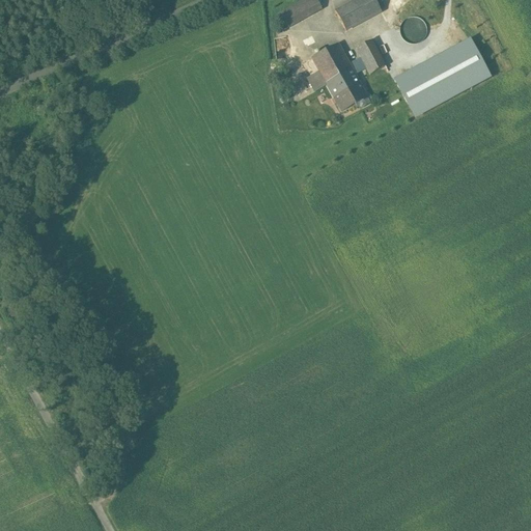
[(289,0),(273,9),(276,16),(303,0),(289,0)]
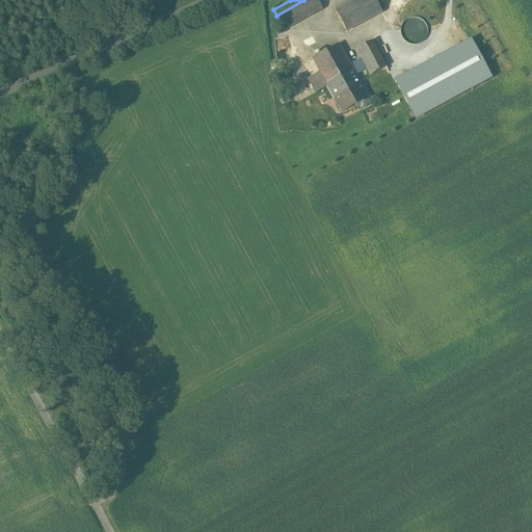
[(316,0),(303,0),(276,16),(285,29),(322,8),(316,0)]
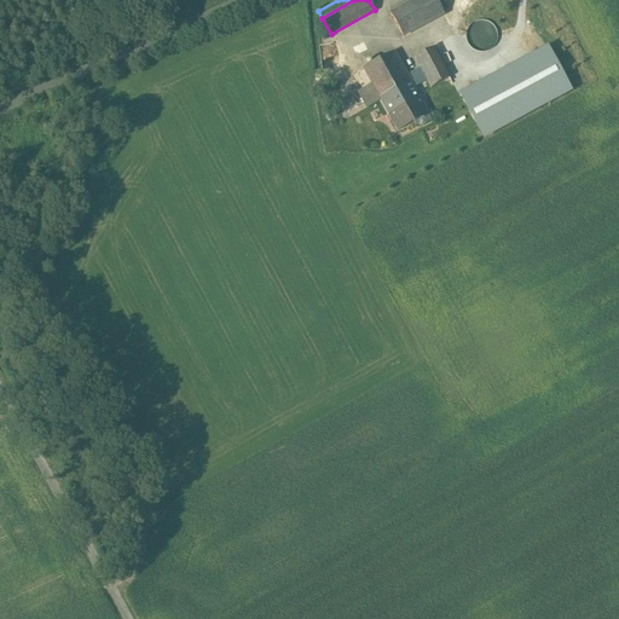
[(435,0),(416,0),(391,13),(403,36),(444,15),(435,0)]
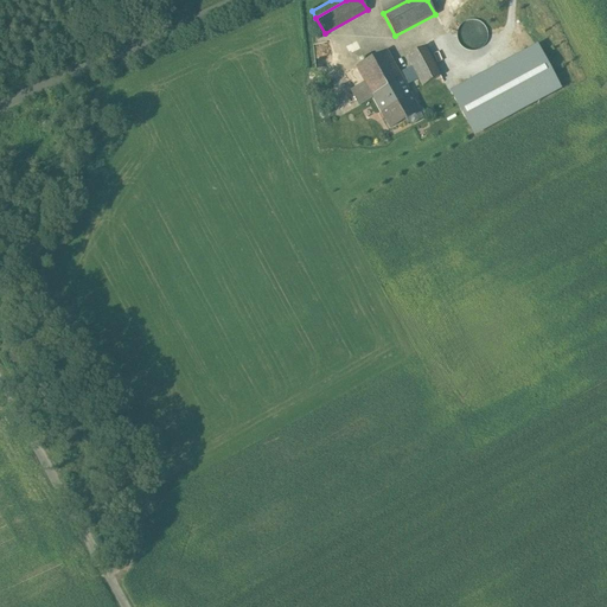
[(458,31),(457,34),(457,38),(458,40),(459,44),(461,46),(464,49),(466,50),(468,51),(472,51),(475,51),(478,50),(481,49),(484,46),(485,44),(487,42),(487,39),(489,36),(487,32),(486,30),(485,26),(483,24),(480,23),(478,21),(474,20),(472,20),(468,20),(466,21),(462,24),(460,26),(459,29),(458,31)]
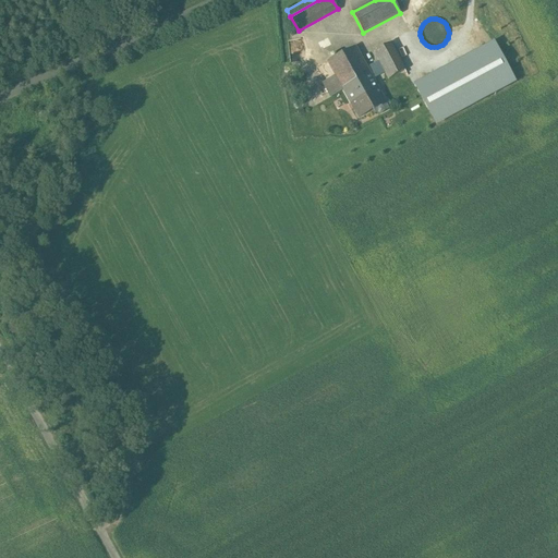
[(407,34),(390,43),(405,70),(412,83),(427,74),(407,34)]
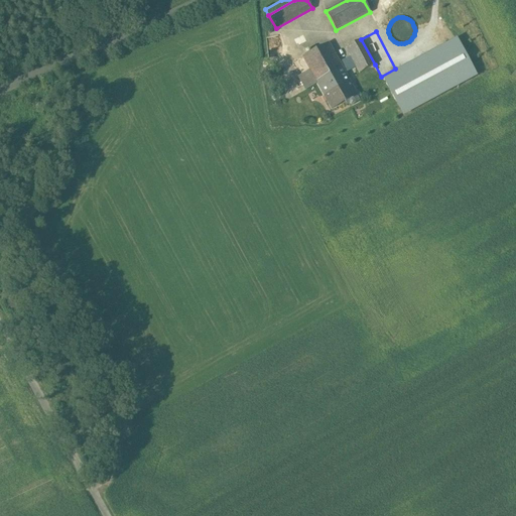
[(382,79),(402,116),(477,76),(457,38),(382,79)]
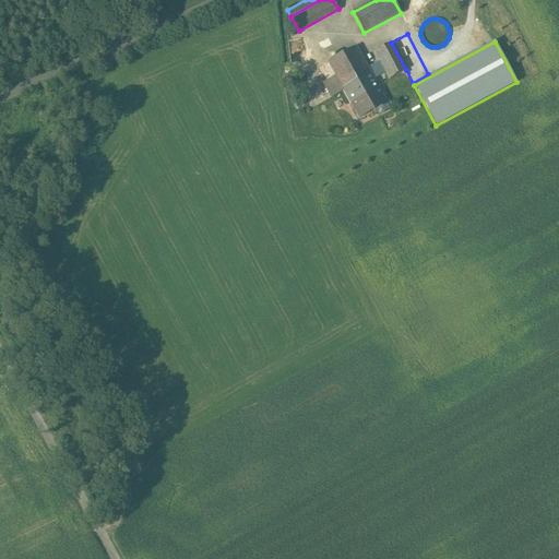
[(391,43),(375,51),(390,80),(406,70),(391,43)]
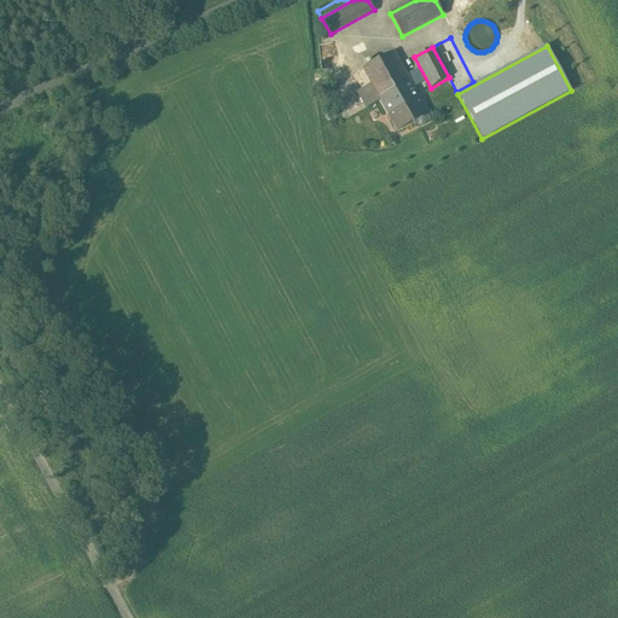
[(392,52),(363,68),(374,88),(363,94),(368,104),(379,98),(409,82),(392,52)]
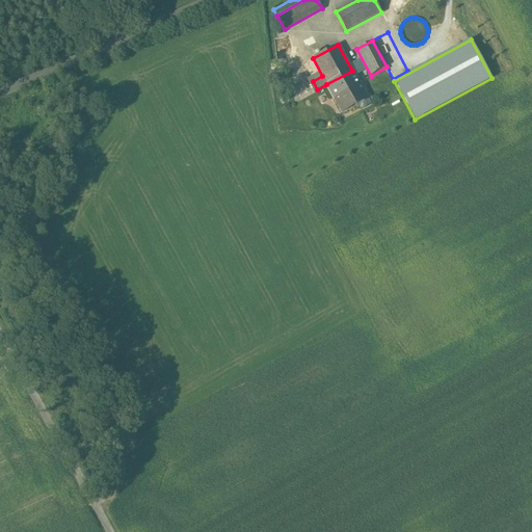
[(352,71),(326,84),(342,112),(368,99),(352,71)]
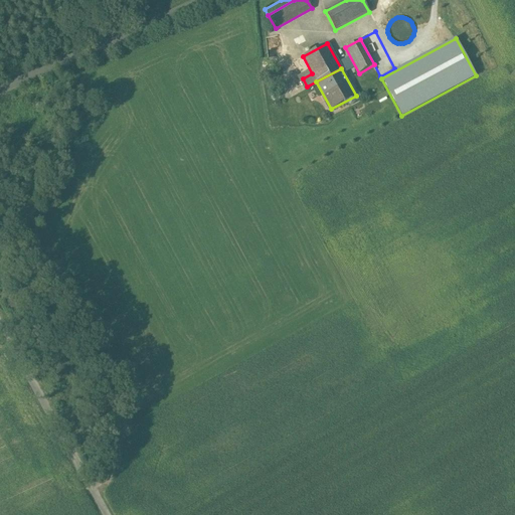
[(277,78),(267,79),(268,89),(278,87),(277,78)]
